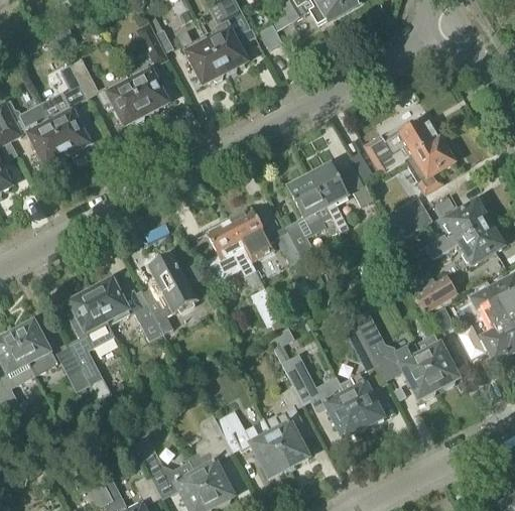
[(219,1),(215,4),(221,16),(216,19),(221,28),(223,27),(227,25),(227,26),(231,24),(245,16),(243,13),(243,12),(236,0),(221,0),(219,1)]
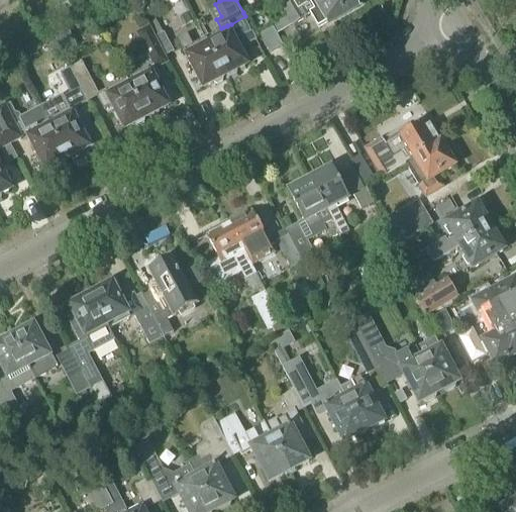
[(293,0),(284,5),(289,13),(303,5),(313,0),(293,0)]
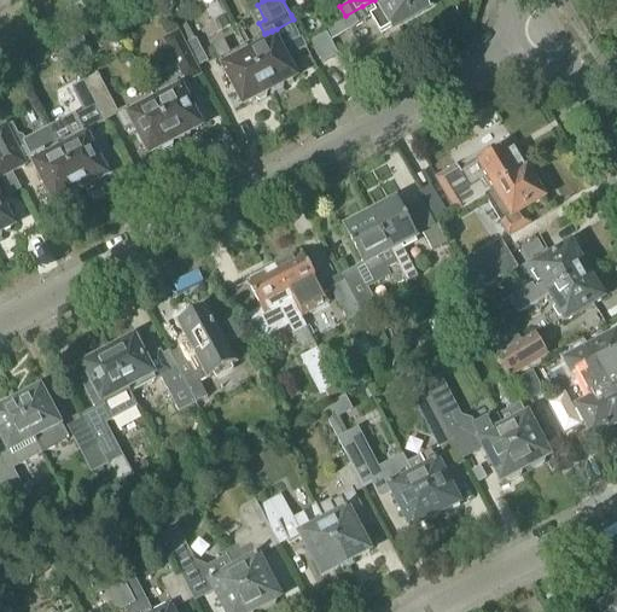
[(374,0),(362,6),(362,7),(367,15),(371,12),(382,30),(399,19),(429,1),(428,0),(374,0)]
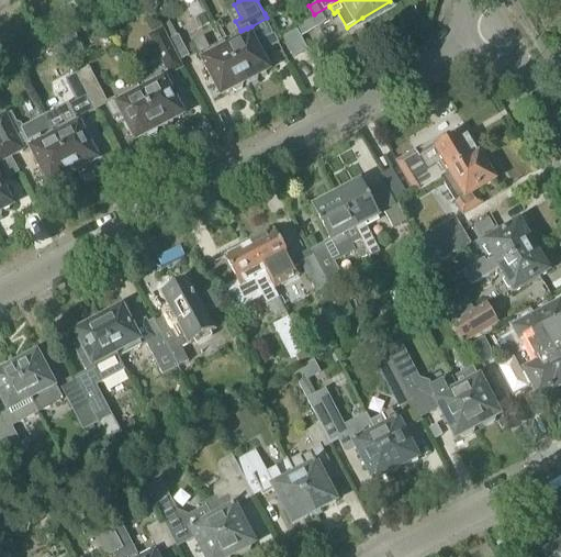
[(296,28),(283,34),(294,54),(307,46),(301,34),(318,23),(320,25),(335,15),(334,13),(329,7),(329,6),(314,14),(295,25),(296,28)]
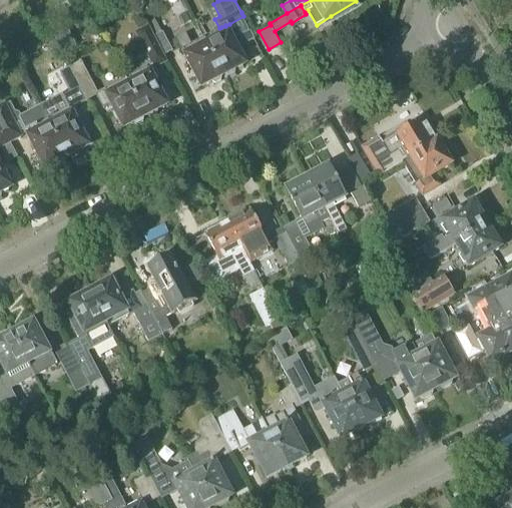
[(56,17),(45,23),(50,32),(61,26),(56,17)]
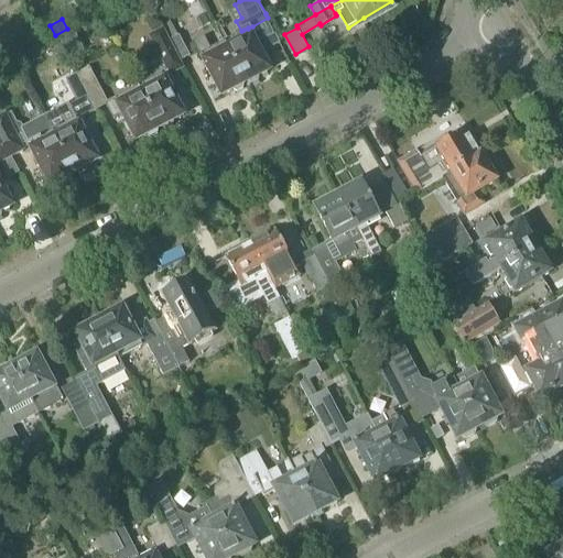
[(163,24),(149,32),(168,70),(169,69),(171,74),(185,66),(181,58),(171,37),(163,24)]
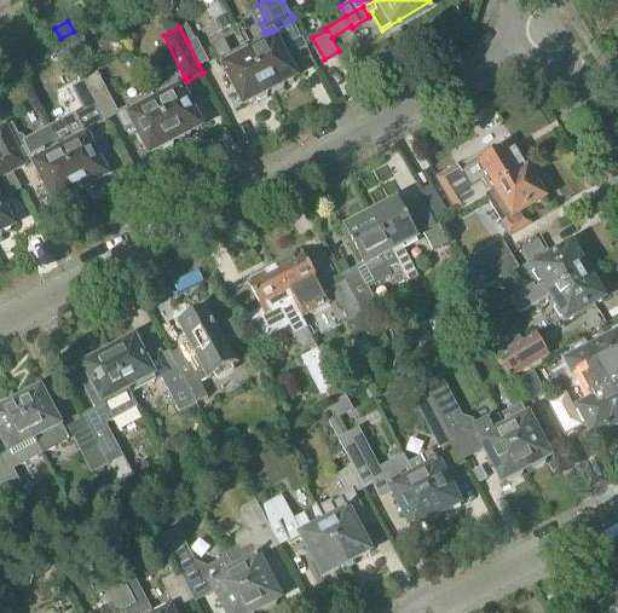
[(81,30),(65,39),(73,52),(88,44),(81,30)]
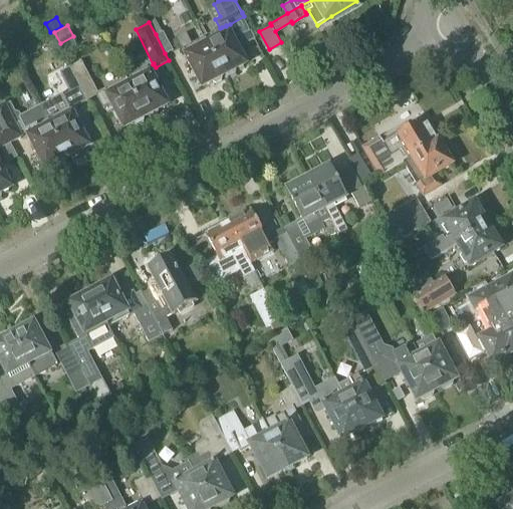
[(220,28),(205,36),(224,74),(227,72),(230,74),(236,71),(237,67),(246,62),(230,32),(226,26),(226,25),(222,27),(220,28)]
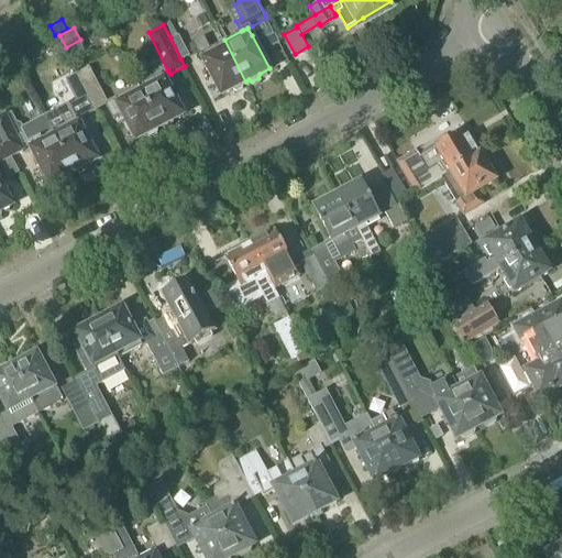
[(179,32),(171,37),(180,58),(190,53),(179,32)]
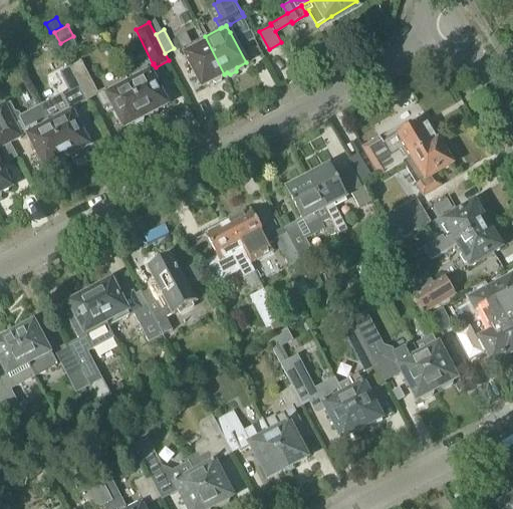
[(180,37),(174,40),(178,47),(183,44),(185,47),(184,48),(203,85),(213,80),(216,82),(222,78),(223,74),(224,74),(205,36),(192,43),(187,33),(180,37)]
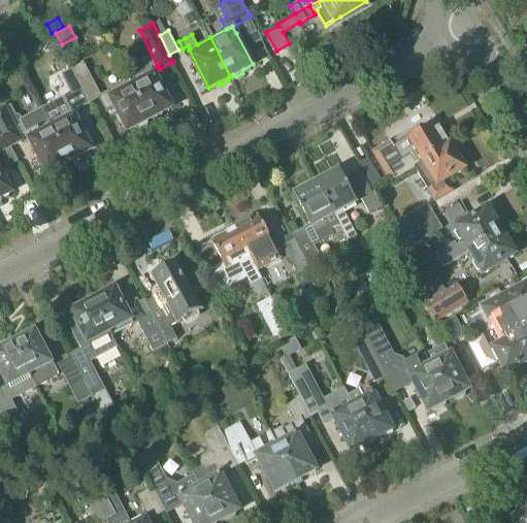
[(157,66),(130,80),(151,119),(153,118),(157,120),(163,116),(163,112),(172,107),(163,90),(159,82),(165,78),(160,69),(158,65),(157,66)]
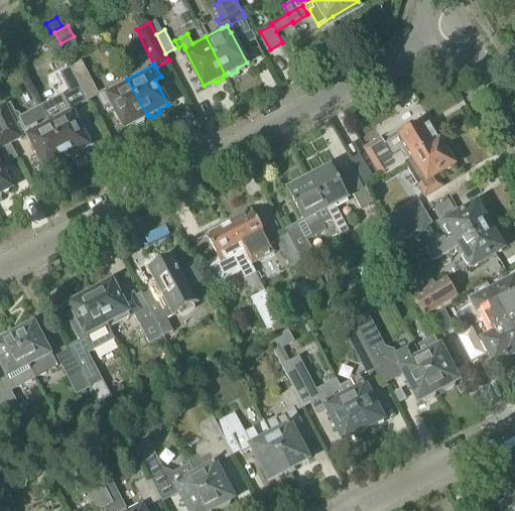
[(100,93),(98,94),(105,107),(108,106),(113,103),(126,127),(135,122),(138,124),(144,121),(144,117),(147,116),(127,79),(116,84),(106,90),(105,88),(99,92),(100,93)]
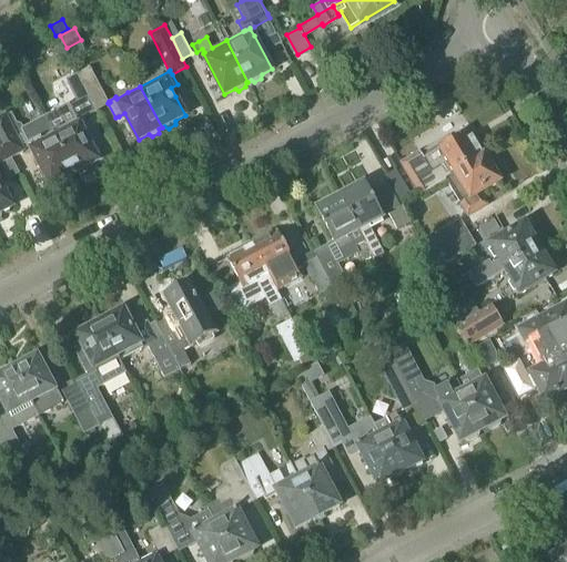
[(62,106),(46,115),(76,172),(78,172),(81,174),(89,171),(89,166),(99,161),(91,145),(78,121),(77,119),(78,119),(77,116),(72,108),(62,106)]
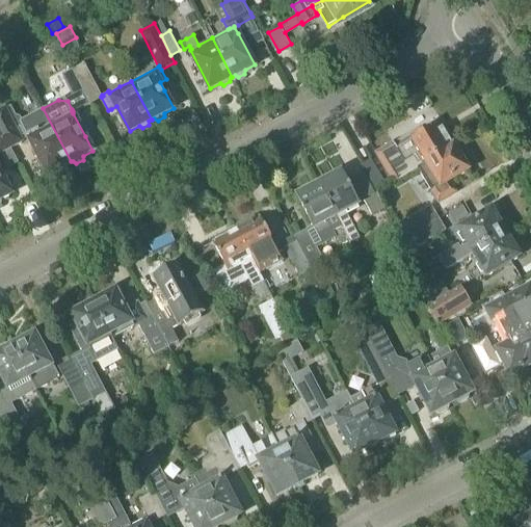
[(6,104),(0,107),(0,125),(11,148),(25,139),(24,137),(28,135),(48,174),(58,168),(61,170),(68,167),(68,163),(71,161),(43,108),(23,117),(21,114),(17,113),(11,104),(7,106),(6,104)]
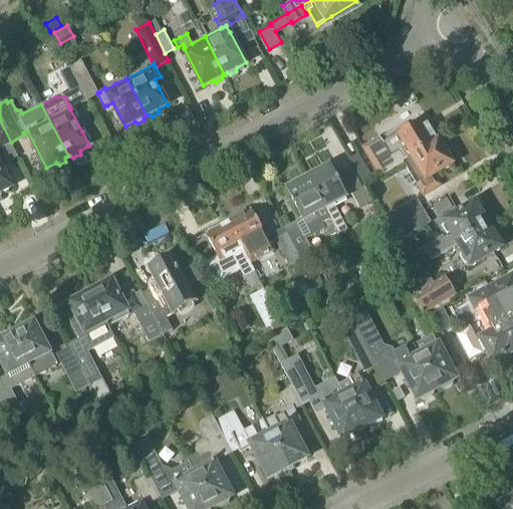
[(376,139),(363,147),(380,175),(404,161),(439,141),(441,140),(425,113),(419,117),(417,118),(411,122),(405,125),(404,124),(381,139),(379,137),(376,139)]
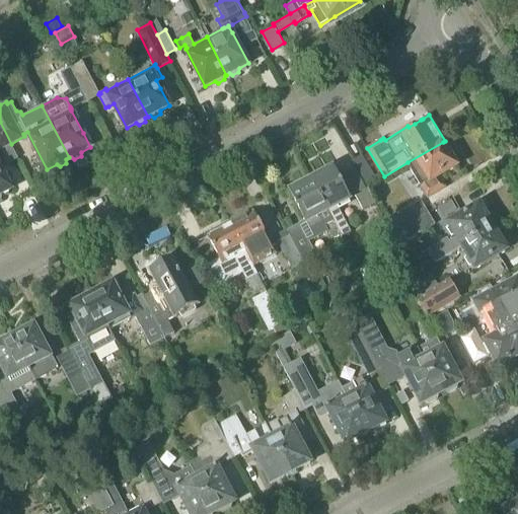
[(0,198),(2,197),(2,194),(12,189),(0,165),(0,149),(11,144),(0,122),(0,198)]
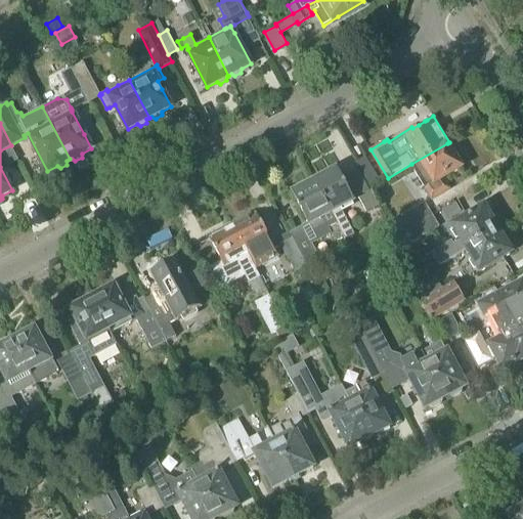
[(447,143),(411,164),(412,166),(420,178),(432,198),(443,191),(449,187),(447,184),(443,177),(456,169),(461,166),(459,163),(461,162),(461,161),(459,157),(455,153),(455,152),(453,154),(450,148),(447,143)]
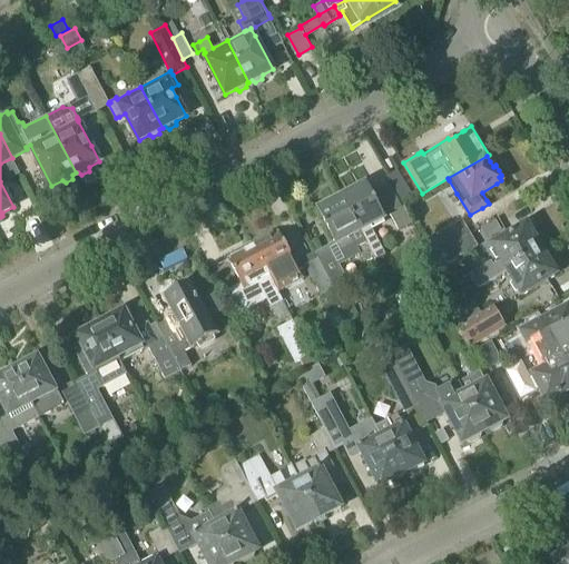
[(354,190),(343,197),(361,230),(373,255),(374,255),(376,258),(386,253),(371,225),(385,217),(366,184),(361,182),(355,185),(354,190)]
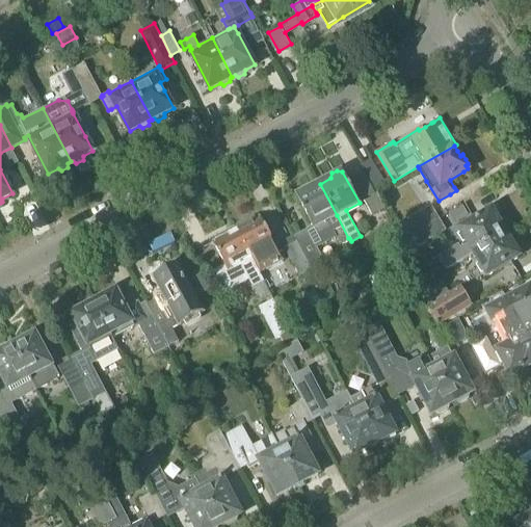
[(353,178),(372,213),(382,207),(364,172),(353,178)]
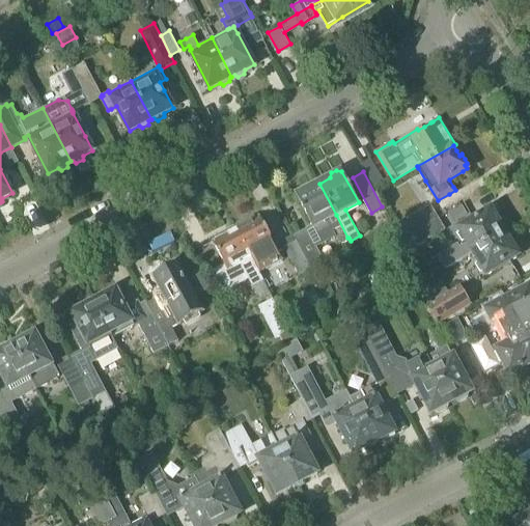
[(304,230),(295,236),(297,239),(306,255),(311,267),(321,282),(322,285),(333,279),(317,249),(316,246),(337,236),(340,242),(347,238),(336,215),(319,184),(311,188),(306,186),(301,189),(299,194),(296,196),(312,226),(307,229),(304,230)]
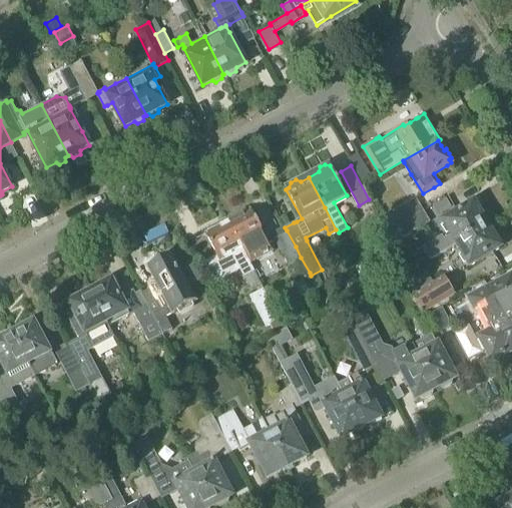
[(395,240),(431,219),(417,195),(380,216),(395,240)]
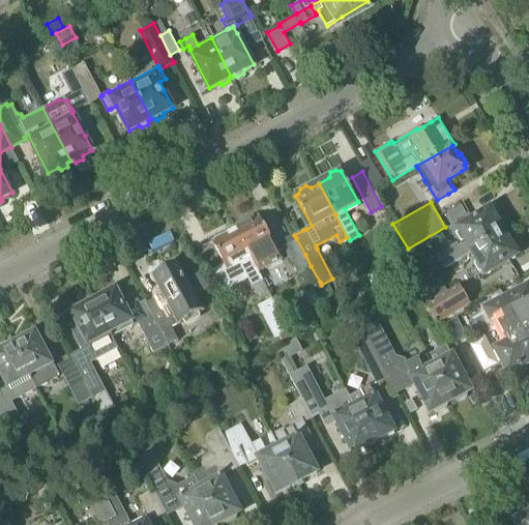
[(458,241),(436,254),(442,262),(444,266),(463,256),(472,251),(503,232),(498,224),(501,222),(494,209),(491,211),(490,209),(482,213),(459,228),(467,240),(460,244),(458,241)]
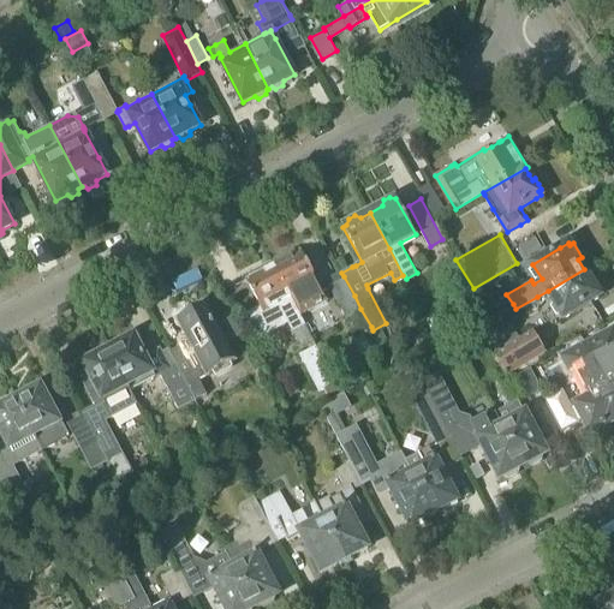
[(282,260),(274,264),(300,314),(328,299),(310,267),(315,264),(309,254),(304,256),(302,250),(297,252),(294,249),(280,256),(282,260)]
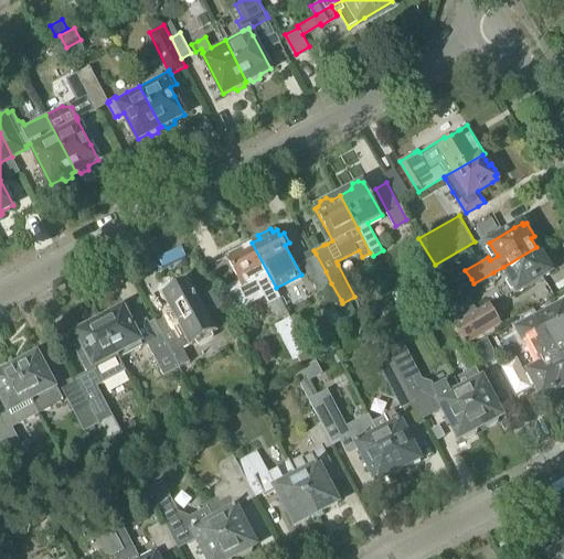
[(232,254),(226,256),(235,273),(238,280),(234,283),(229,286),(238,304),(241,308),(265,294),(269,303),(280,298),(276,288),(252,243),(245,246),(244,247),(242,244),(230,250),(232,254)]
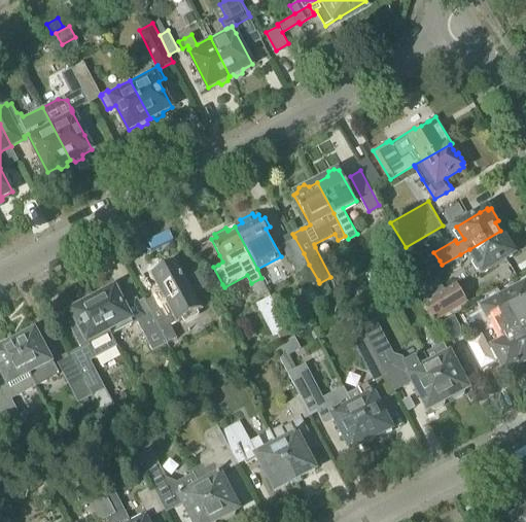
[(500,231),(469,249),(484,271),(514,253),(513,251),(516,249),(507,235),(504,237),(500,231)]
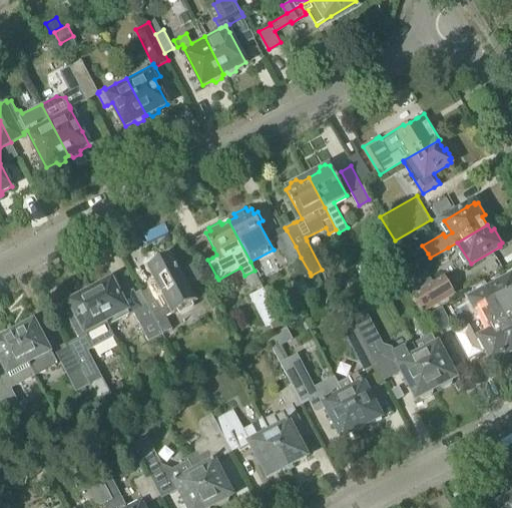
[(287,230),(275,237),(289,264),(301,258),(296,246),(287,230)]
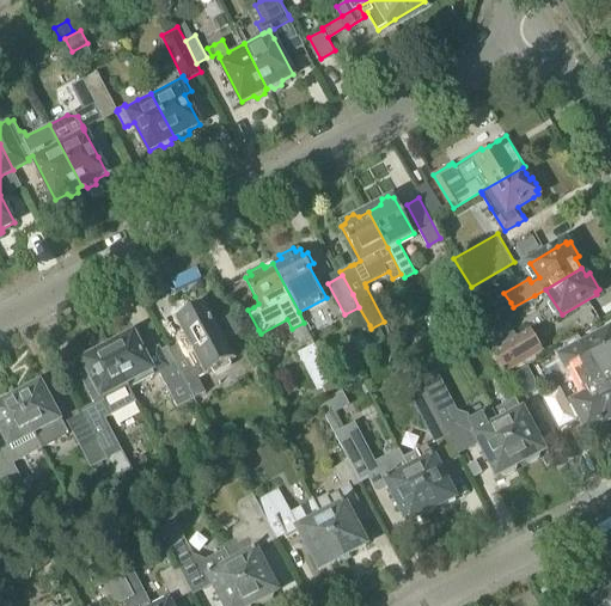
[(190,338),(169,349),(175,361),(194,398),(206,391),(202,384),(199,377),(217,367),(233,359),(205,303),(202,304),(200,303),(190,307),(189,311),(178,317),(183,324),(190,338)]
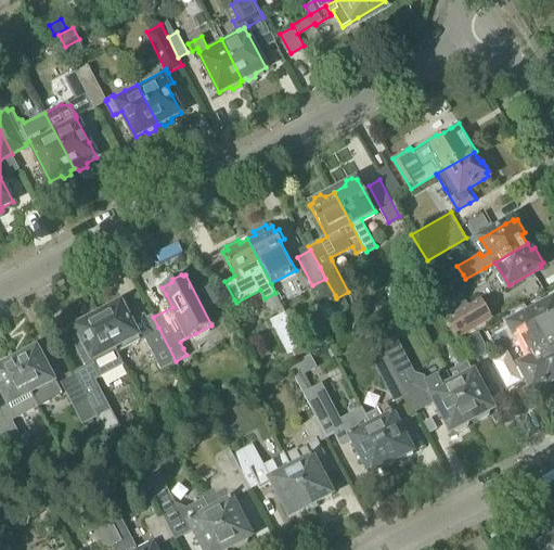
[(214,284),(204,290),(213,307),(223,302),(214,284)]
